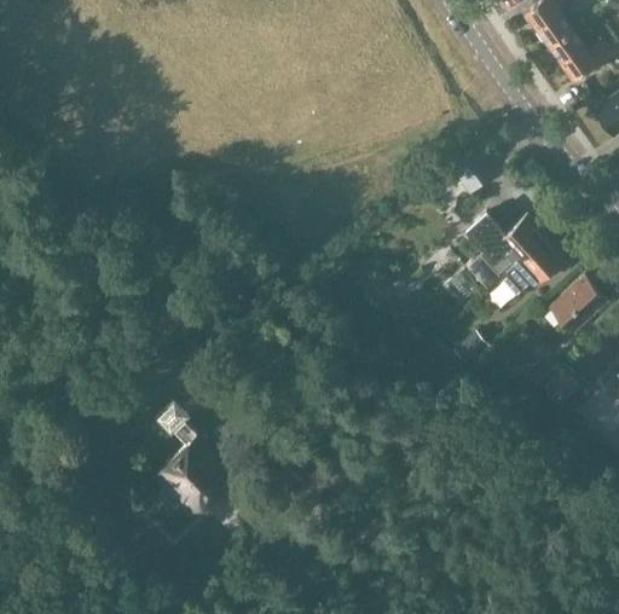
[(543,0),(524,15),(549,48),(571,33),(555,10),(568,0),(567,0),(543,0)]
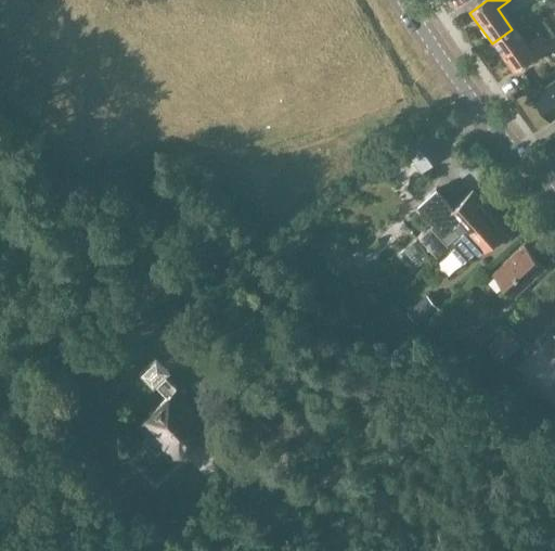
[(512,29),(492,43),(514,75),(545,52),(538,41),(526,49),(512,29)]
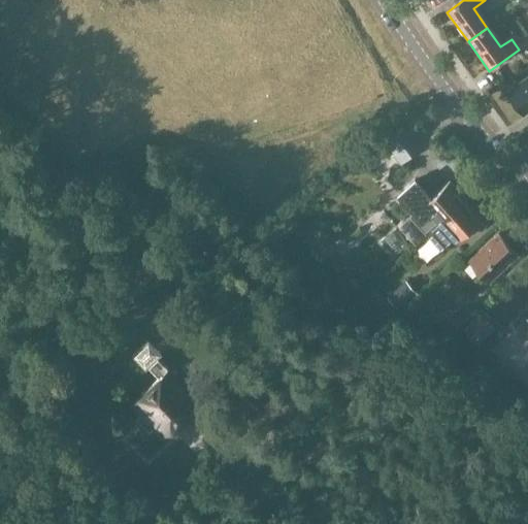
[(527,80),(507,97),(524,119),(527,116),(527,80)]
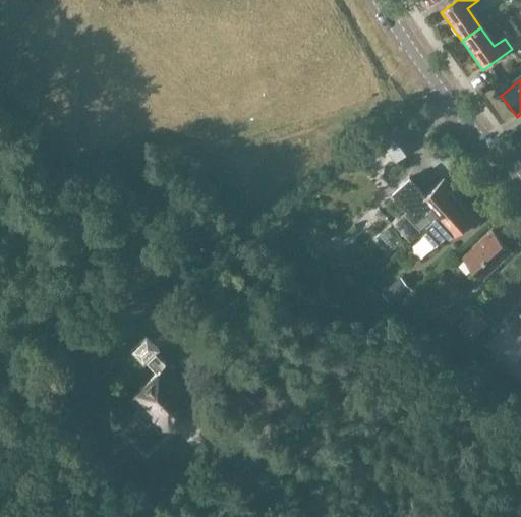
[(414,151),(399,129),(374,147),(384,160),(388,156),(394,165),(414,151)]
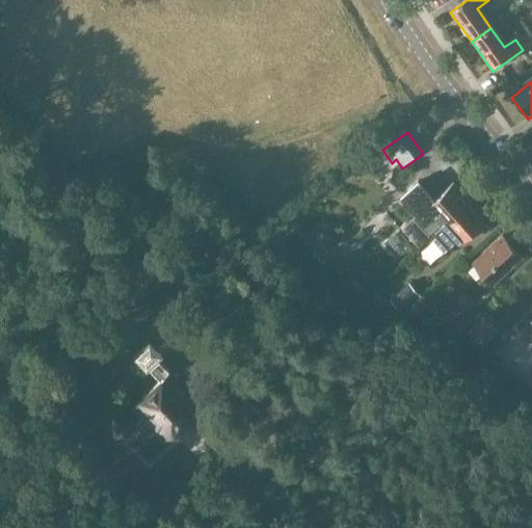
[(440,227),(443,230),(471,205),(468,202),(468,198),(463,192),(459,192),(453,185),(434,202),(418,184),(400,200),(417,217),(413,221),(427,238),(440,227)]
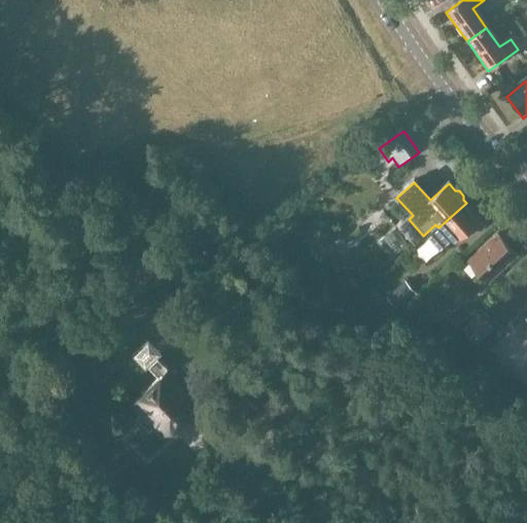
[(438,228),(427,238),(429,241),(432,244),(432,245),(433,246),(440,253),(452,242),(454,245),(481,220),(466,203),(438,228)]
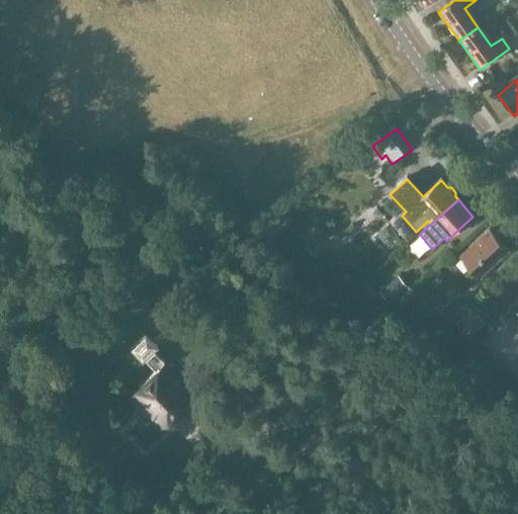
[(489,233),(460,259),(479,279),(507,253),(489,233)]
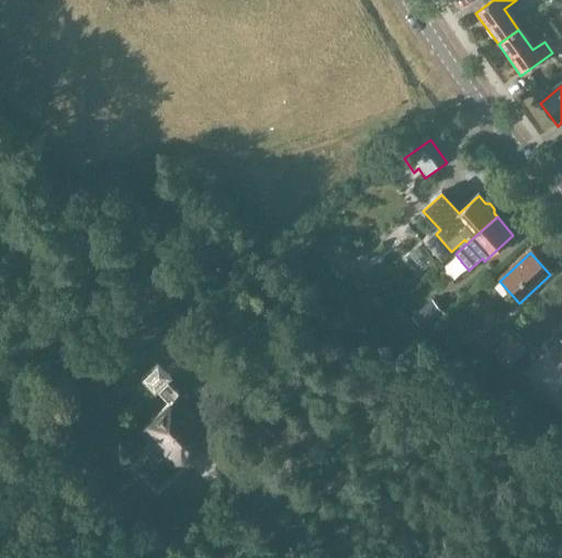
[(366,301),(359,309),(373,323),(381,314),(366,301)]
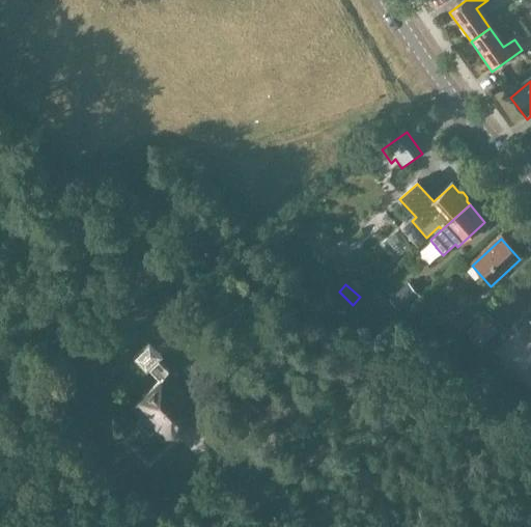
[(408,285),(388,302),(400,316),(419,300),(408,285)]
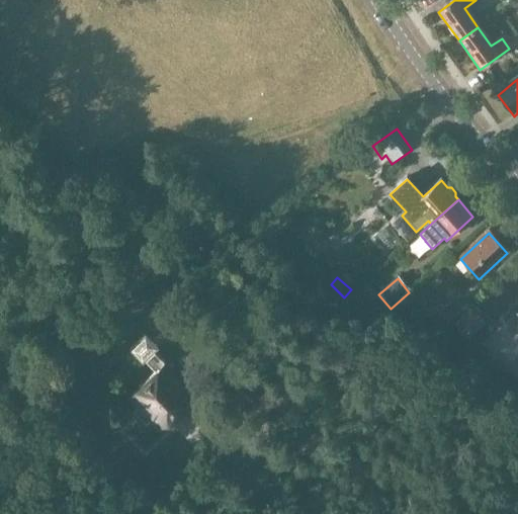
[(385,309),(366,286),(352,300),(366,311),(381,313),(385,309)]
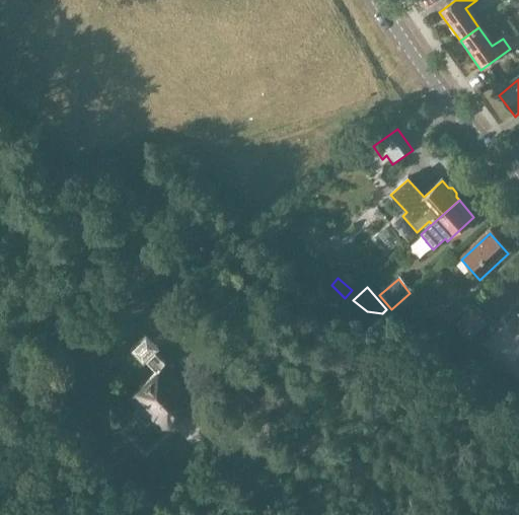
[(453,328),(467,343),(487,323),(472,309),(453,328)]
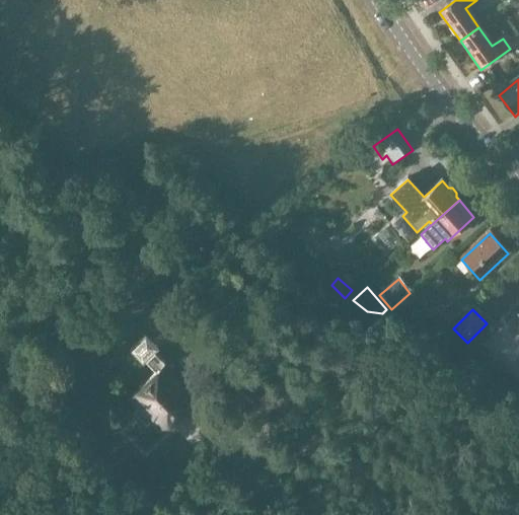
[(518,310),(505,325),(515,335),(518,330),(518,310)]
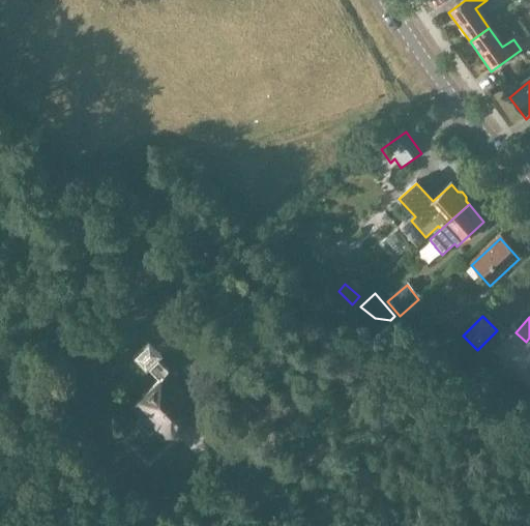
[(146,376),(149,373),(158,383),(133,408),(142,418),(137,422),(150,436),(154,432),(163,441),(170,434),(175,434),(179,430),(180,425),(192,413),(188,410),(197,403),(159,362),(163,360),(148,345),(131,360),(146,376)]
